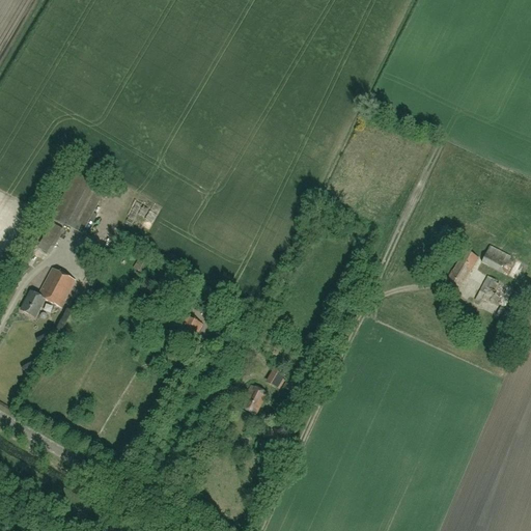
[(81,235),(104,191),(74,174),(50,220),(81,235)]
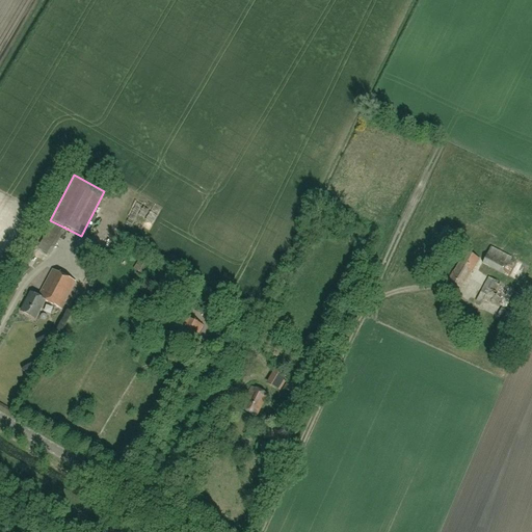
[(41,248),(52,256),(67,231),(54,224),(41,248)]
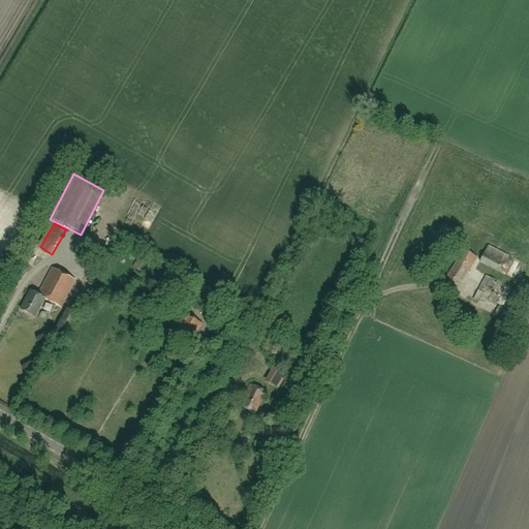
[(138,272),(147,260),(139,256),(131,268),(138,272)]
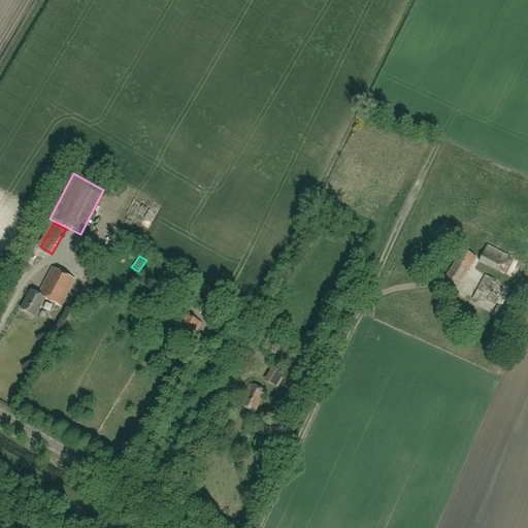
[(518,261),(513,273),(518,275),(523,263),(518,261)]
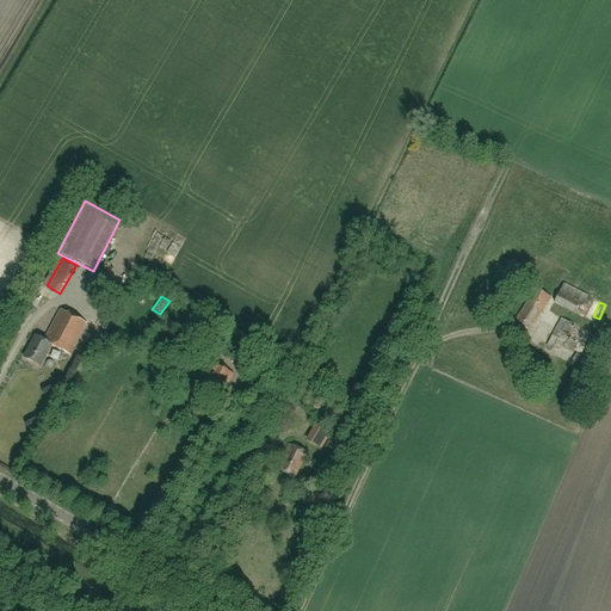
[(69,356),(86,323),(60,310),(43,340),(35,337),(23,358),(38,366),(50,345),(69,356)]
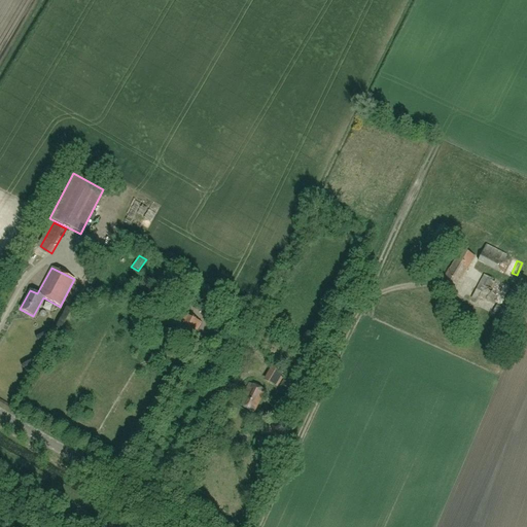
[(152,280),(144,276),(136,292),(143,296),(152,280)]
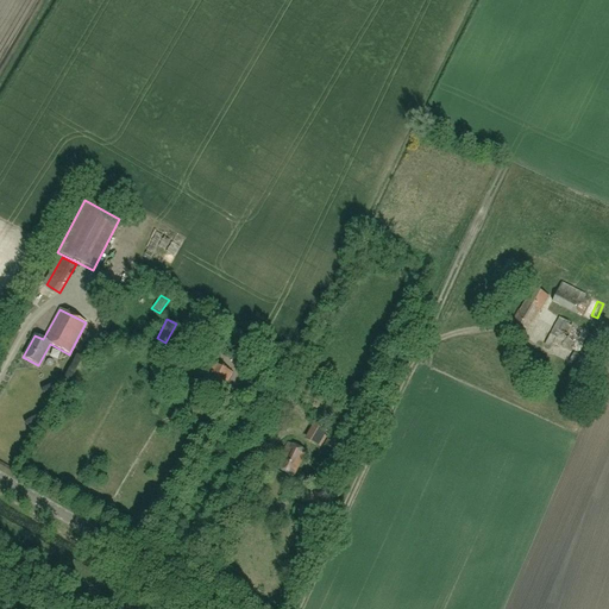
[(219,395),(231,372),(209,362),(200,383),(202,384),(201,387),(219,395)]
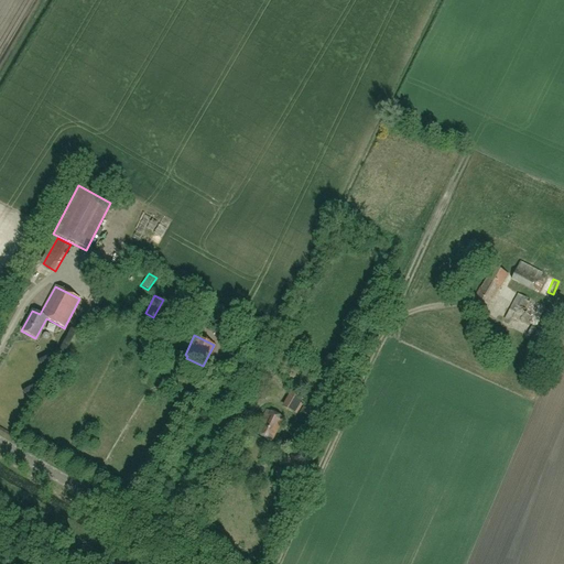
[(295,414),(301,407),(305,400),(292,392),(288,400),(283,408),(295,414)]
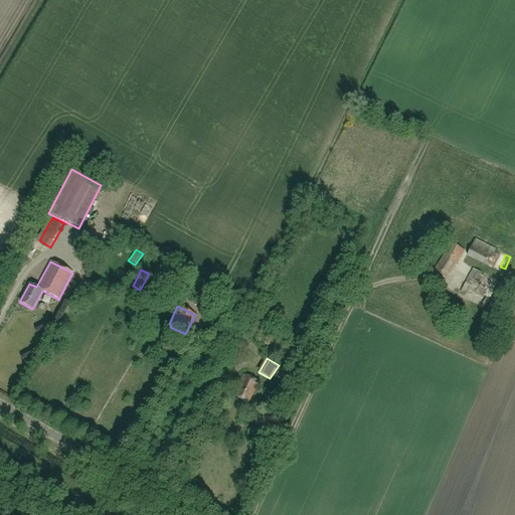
[(290,385),(294,378),(277,369),(273,376),(290,385)]
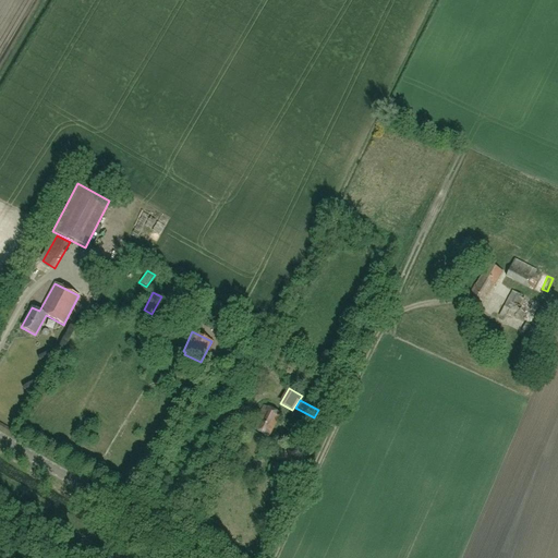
[(237,413),(242,415),(246,407),(241,404),(237,413)]
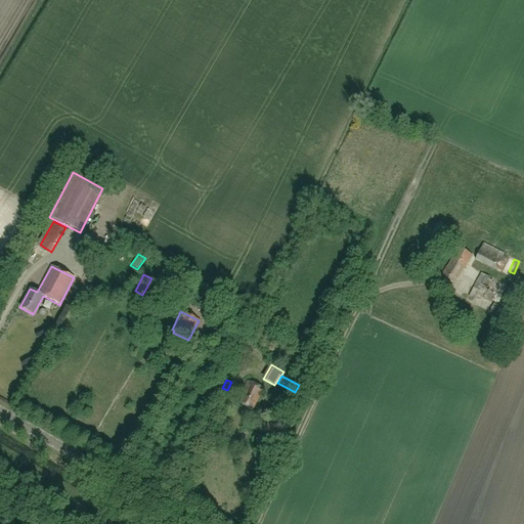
[(252,410),(262,389),(247,381),(244,387),(245,388),(237,403),(252,410)]
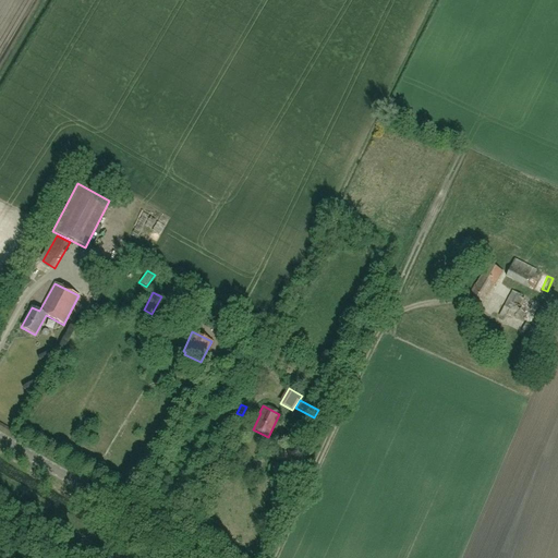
[(284,448),(279,456),(294,464),(299,457),(284,448)]
